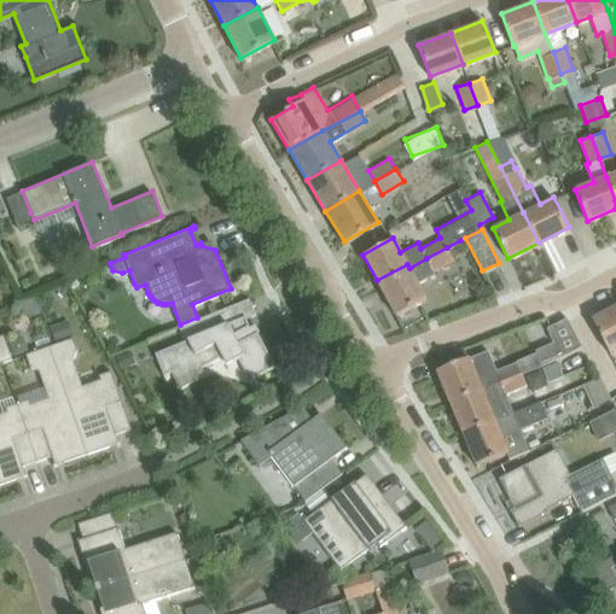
[(407,264),(377,280),(395,314),(425,298),(417,281),(434,272),(433,269),(453,258),(447,247),(426,258),(410,268),(407,264)]
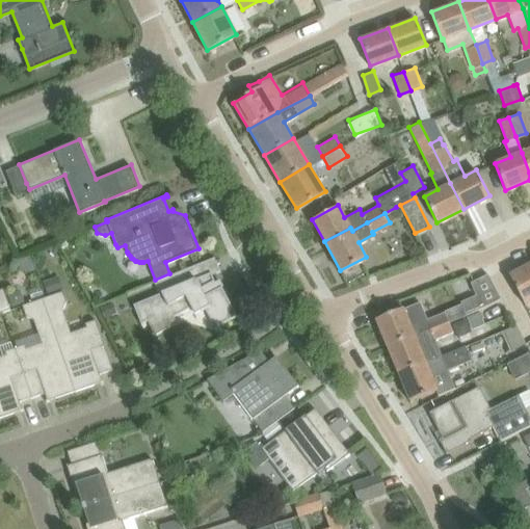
[(529,300),(529,263),(509,274),(525,303),(529,300)]
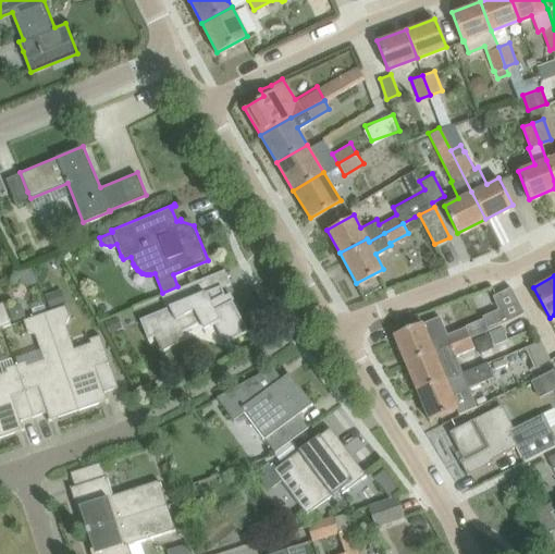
[(201,277),(177,286),(162,293),(160,294),(165,307),(138,318),(147,337),(161,330),(165,337),(181,330),(199,320),(204,329),(217,321),(226,340),(247,329),(231,298),(224,303),(221,296),(224,294),(220,284),(207,290),(201,277)]
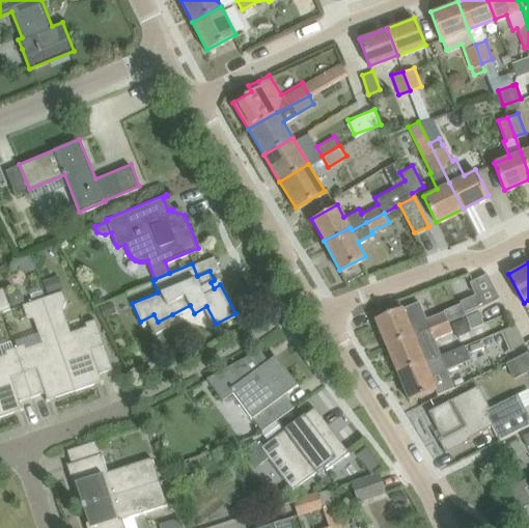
[(471,303),(474,309),(499,296),(496,290),(485,272),(462,284),(471,303)]
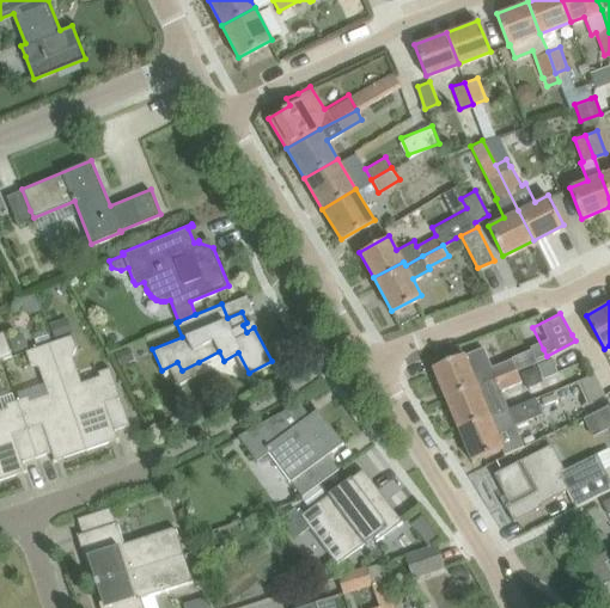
[(68,332),(63,317),(48,323),(53,337),(68,332)]
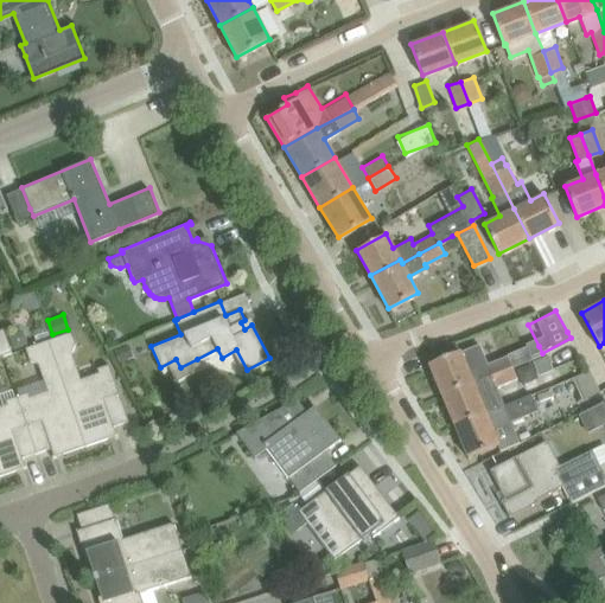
[(36,340),(49,335),(45,325),(31,328),(36,340)]
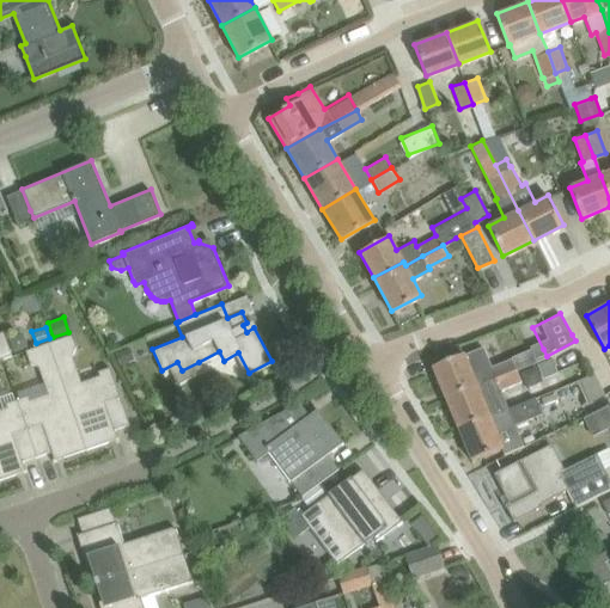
[(0,356),(11,354),(2,330),(0,330),(0,356)]
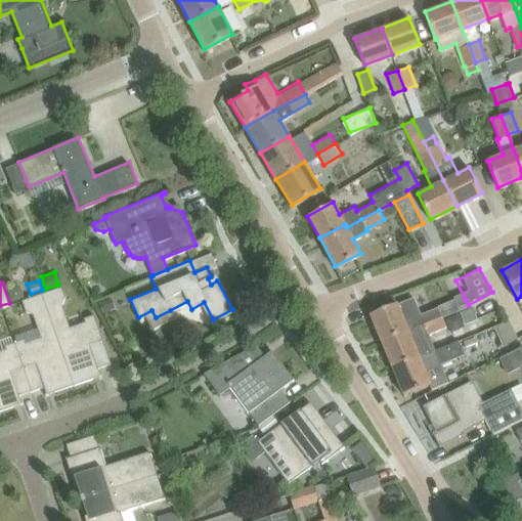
[(61,286),(41,293),(73,384),(92,377),(90,370),(111,362),(103,343),(93,313),(83,317),(85,320),(82,327),(71,331),(61,303),(64,296),(61,286)]
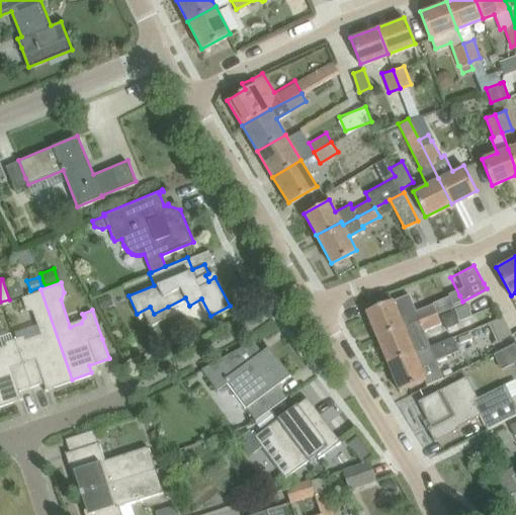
[(10,297),(20,294),(17,283),(7,287),(10,297)]
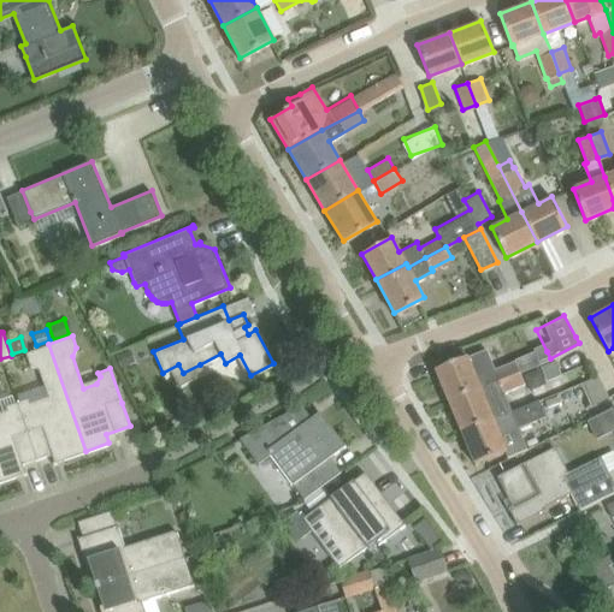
[(28,397),(16,400),(36,458),(59,450),(63,459),(86,451),(48,344),(25,351),(29,363),(37,368),(49,400),(35,405),(29,402),(28,397)]
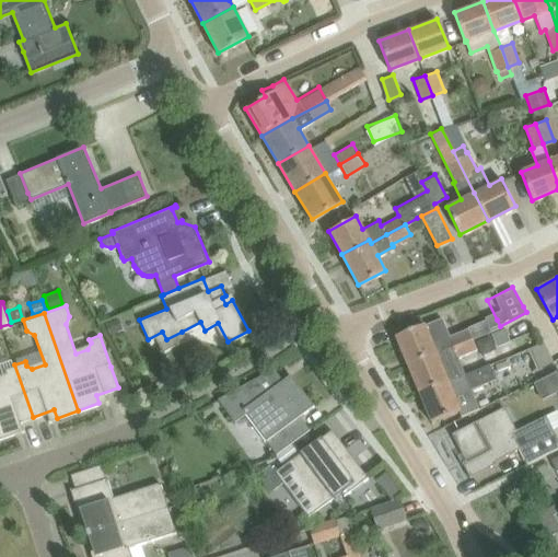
[(395,336),(407,364),(472,337),(467,326),(449,335),(441,316),(395,336)]
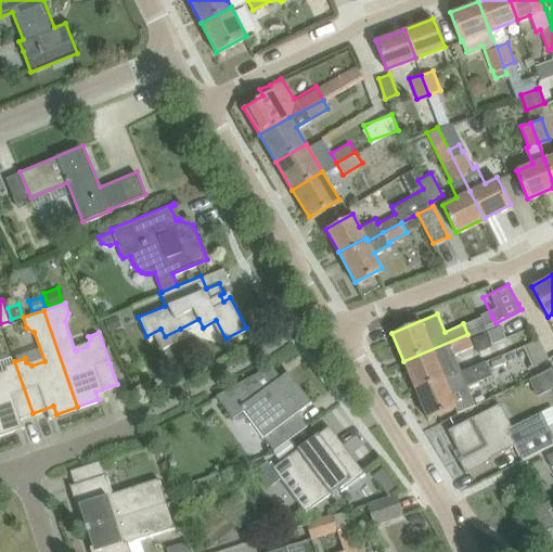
[(103,319),(107,331),(120,325),(116,315),(103,319)]
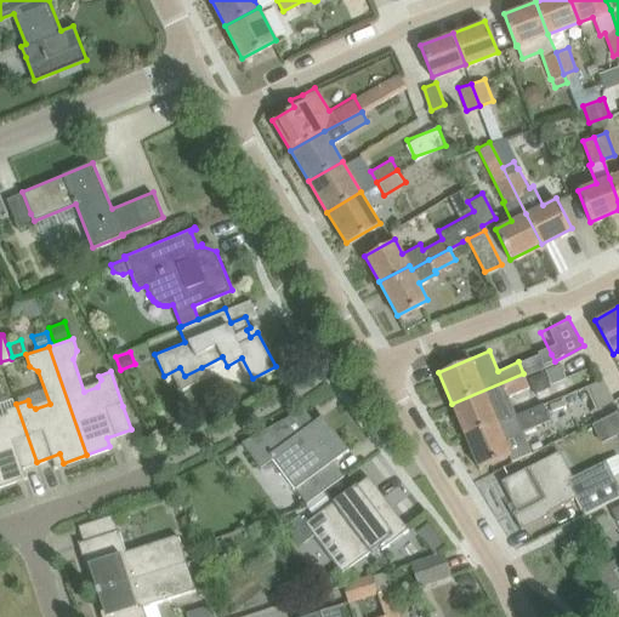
[(557,363),(544,369),(550,383),(563,377),(557,363)]
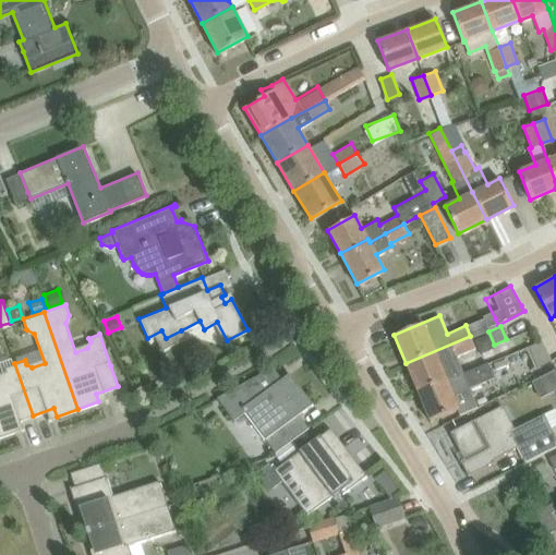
[(406,363),(418,390),(462,371),(457,358),(456,354),(474,346),(470,336),(406,363)]
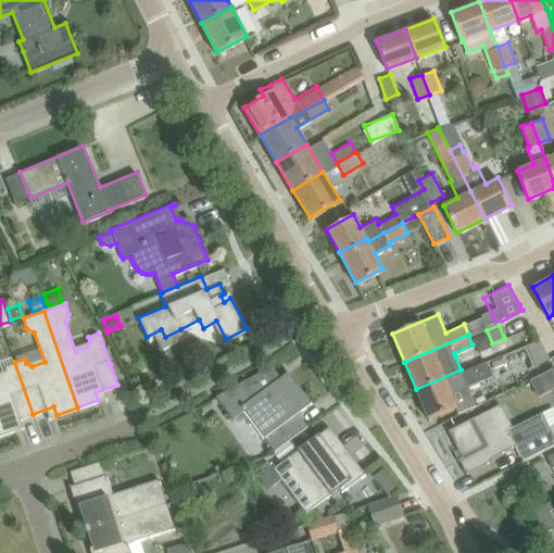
[(540,337),(496,356),(504,374),(548,355),(540,337)]
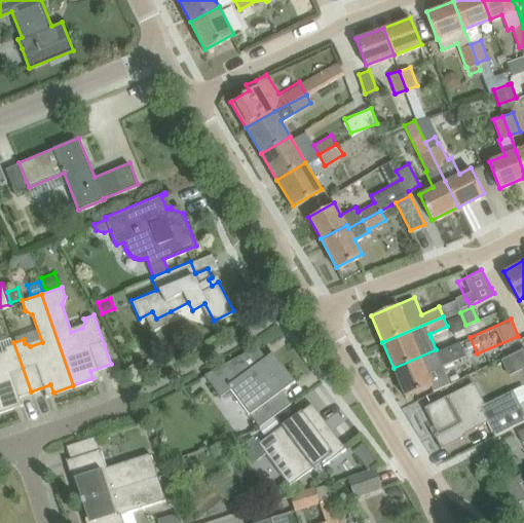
[(458,340),(436,349),(394,368),(405,395),(429,384),(432,389),(449,382),(441,364),(464,355),(458,340)]
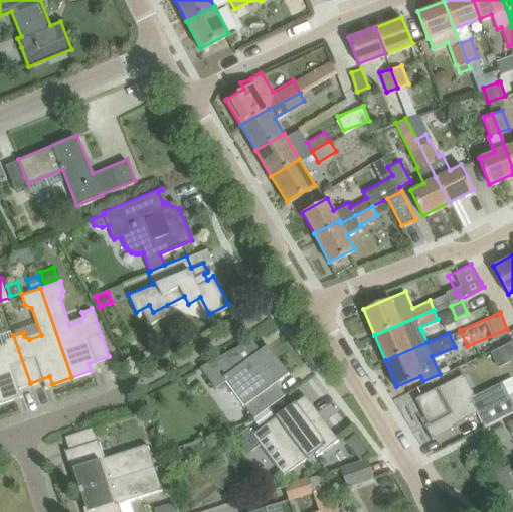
[(0,401),(13,397),(11,389),(30,383),(13,335),(4,339),(5,342),(3,348),(0,349),(0,401)]
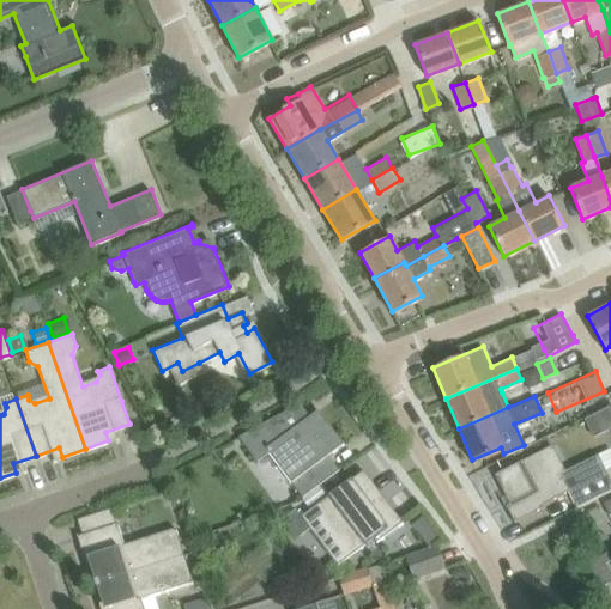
[(237,434),(252,455),(256,461),(268,451),(302,495),(339,468),(327,454),(343,443),(318,408),(301,420),(296,413),(303,408),(300,401),(237,434)]
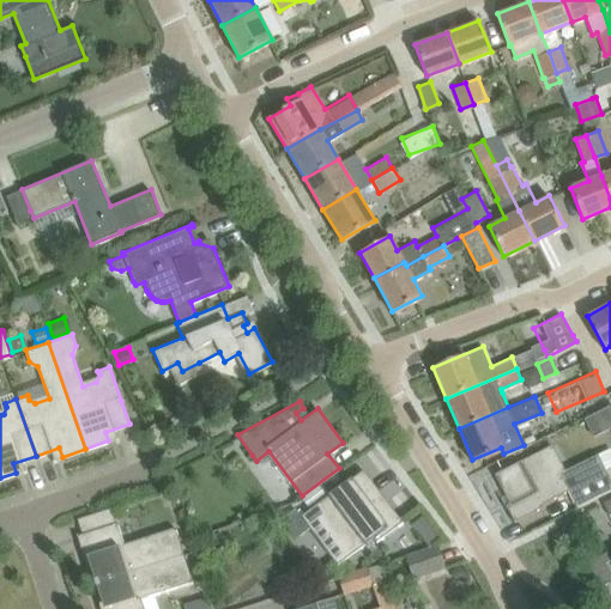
[(593,432),(610,424),(610,405),(585,415),(593,432)]
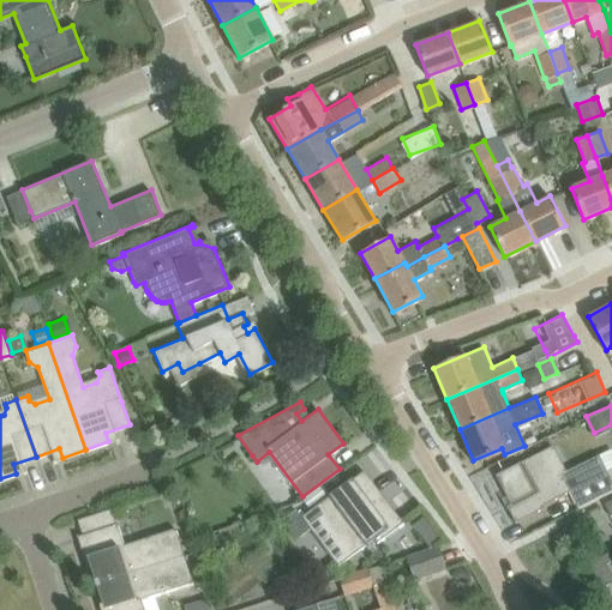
[(598,453),(563,471),(550,446),(521,460),(495,473),(510,503),(507,505),(515,521),(545,506),(544,503),(569,490),(577,507),(611,488),(611,466),(606,470),(598,453)]
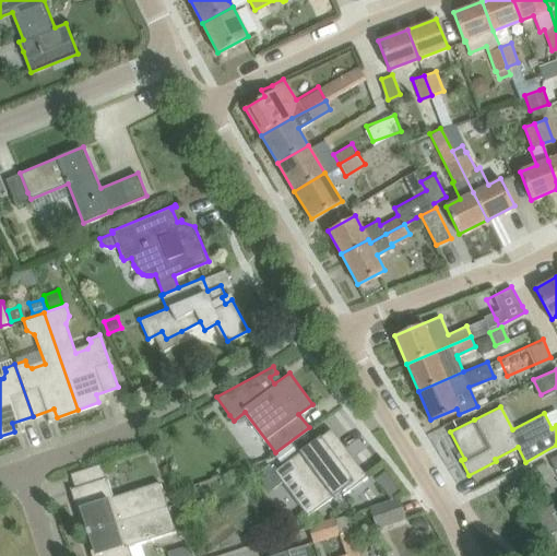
[(331,427),(313,440),(300,450),(283,463),(274,470),(307,515),(340,491),(343,494),(366,476),(331,427)]
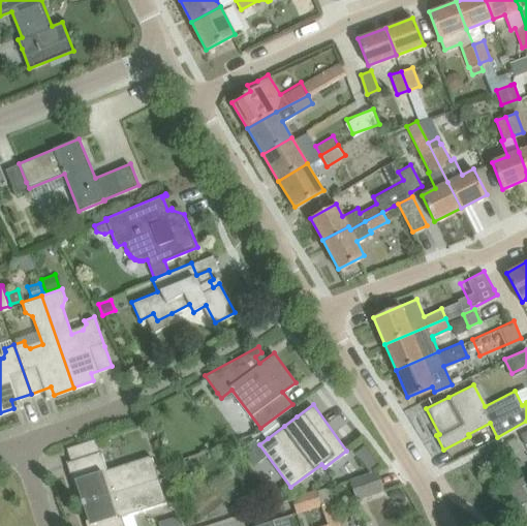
[(268,438),(284,426),(278,418),(261,430),(268,438)]
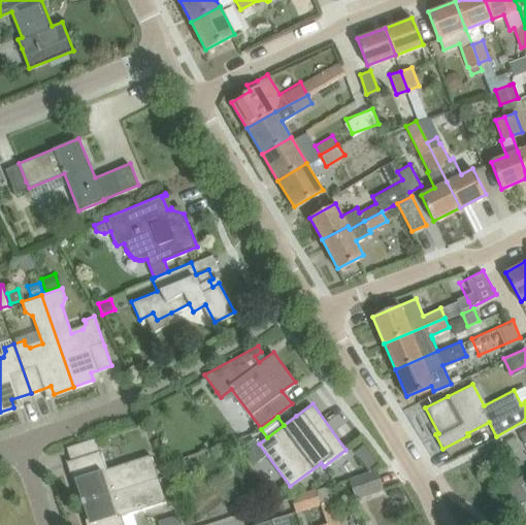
[(124,524),(121,515),(165,500),(151,454),(105,468),(101,456),(95,436),(66,446),(73,469),(69,470),(75,490),(79,489),(83,498),(80,499),(83,504),(85,503),(88,513),(83,515),(86,524),(124,524)]
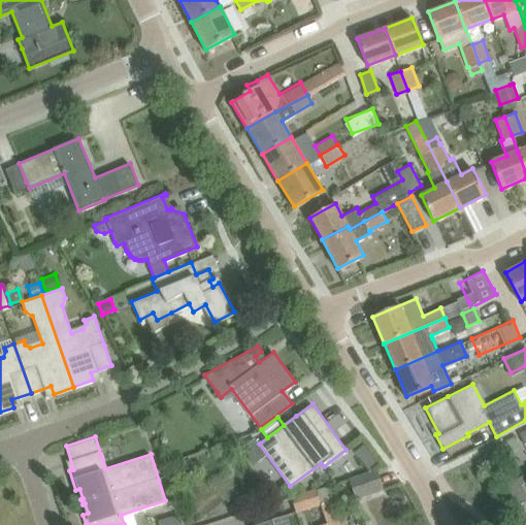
[(354,450),(368,469),(379,462),(364,443),(354,450)]
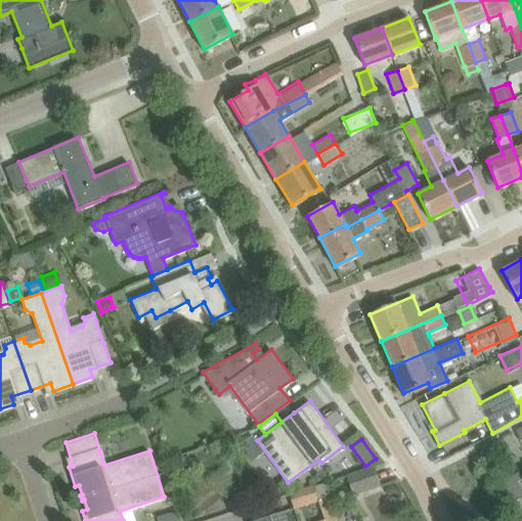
[(373,466),(354,472),(346,475),(353,494),(380,485),(373,466)]
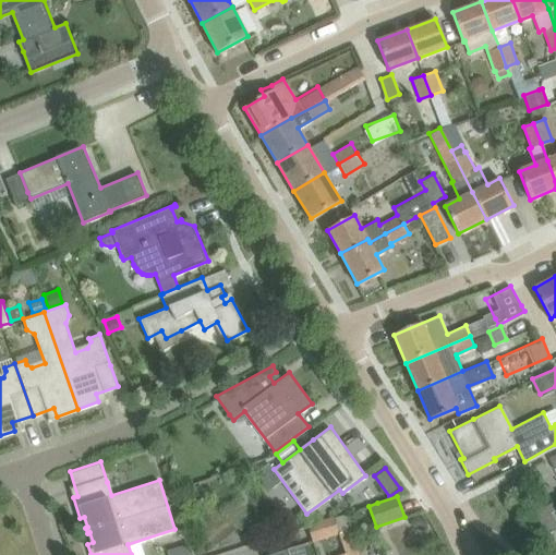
[(531,509),(542,532),(555,526),(555,522),(546,502),(531,509)]
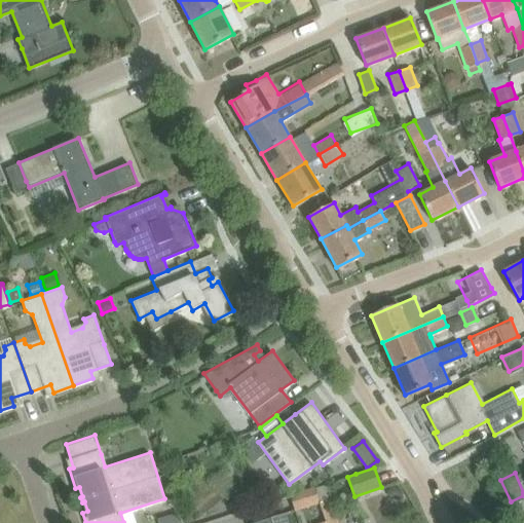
[(393,484),(387,485),(386,490),(388,495),(396,498),(401,496),(403,492),(401,487),(393,484)]
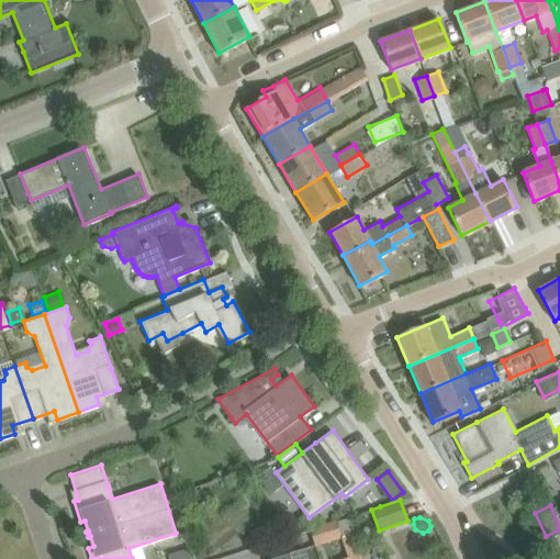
[(309,527),(314,544),(340,535),(335,518),(309,527)]
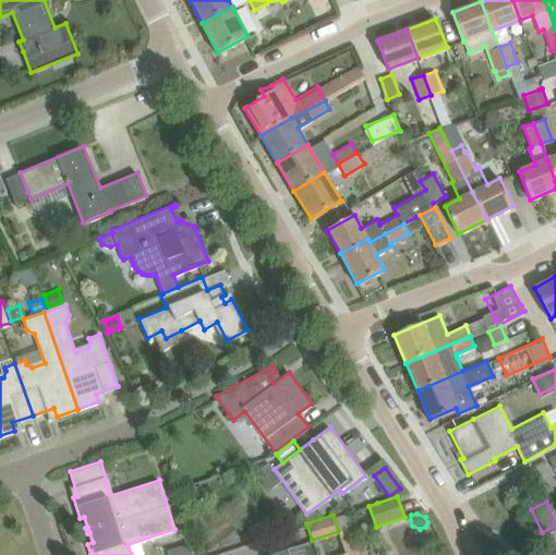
[(346,552),(346,554),(359,554),(350,528),(338,532),(346,552)]
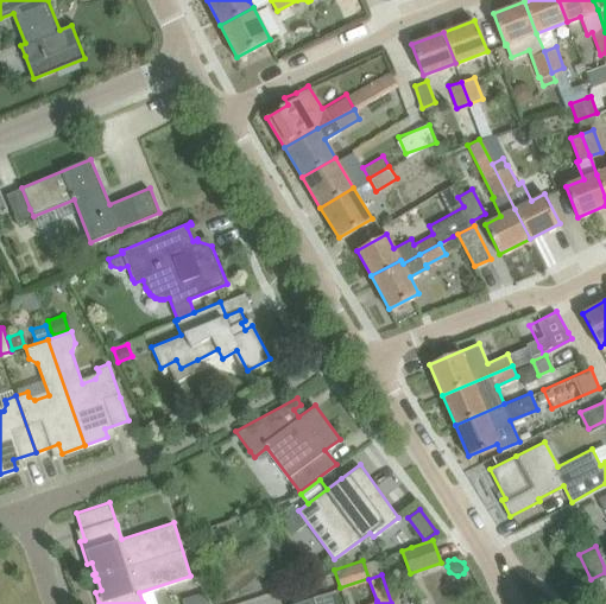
[(314,603),(333,603),(329,591),(313,597),(314,603)]
